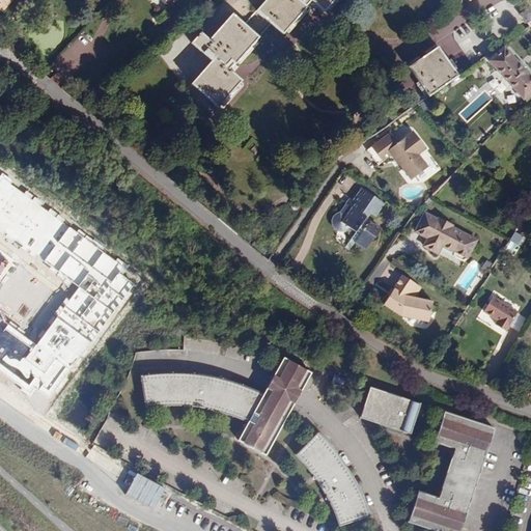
[(14,0),(0,0),(0,7),(4,11),(14,0)]
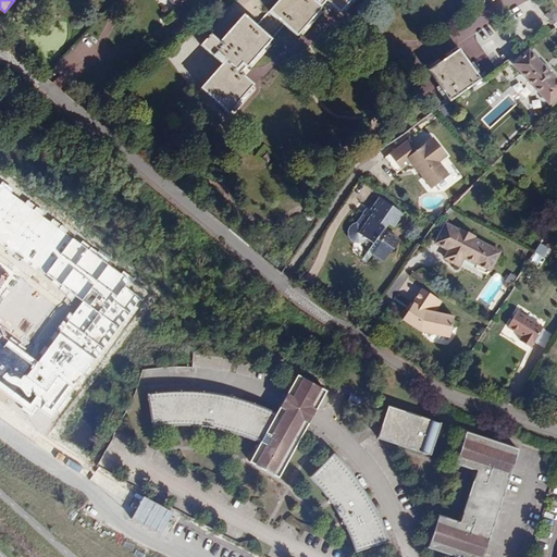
[(279,0),(269,12),(285,25),(297,36),(321,9),(320,8),(325,0),(341,13),(350,0),(279,0)]
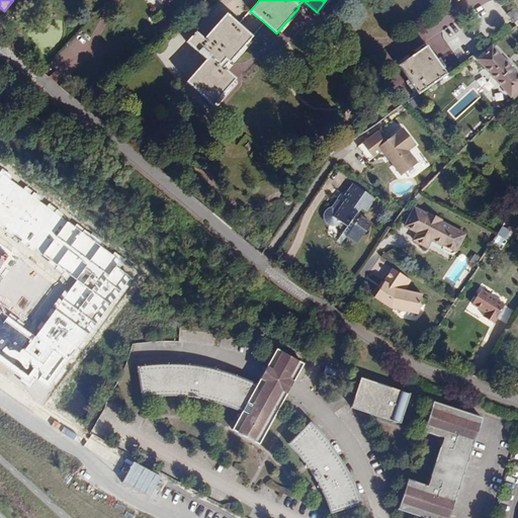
[(429,33),(459,19),(453,7),(424,21),(429,33)]
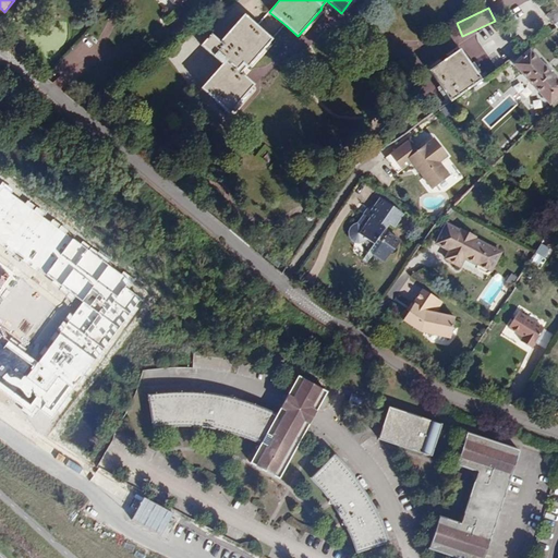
[(556,28),(557,27),(557,9),(557,8),(546,16),(556,28)]
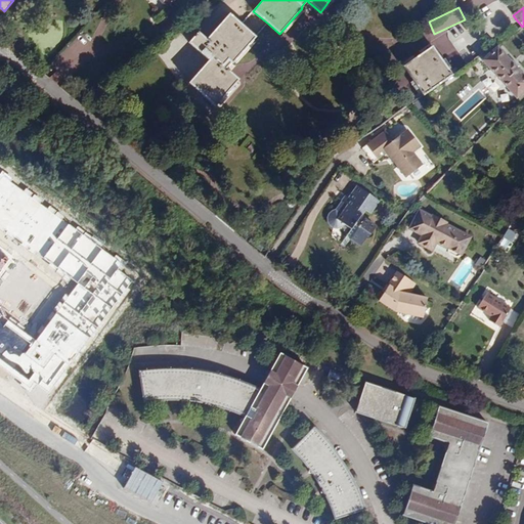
[(232,64),(256,37),(241,24),(229,14),(207,40),(199,32),(189,43),(209,60),(188,84),(215,106),(238,80),(226,69),(230,63),(232,64)]
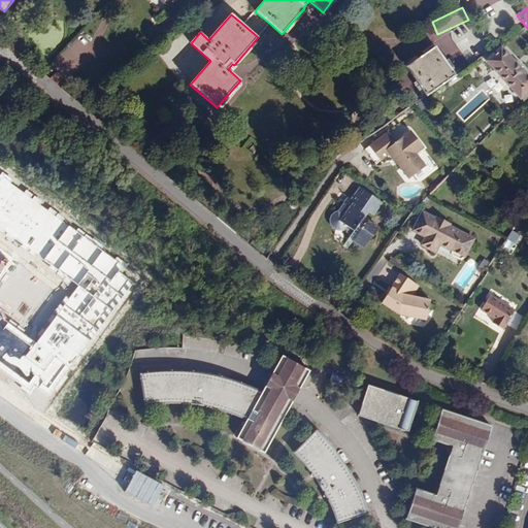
[(455,76),(435,47),(406,67),(426,96),(455,76)]
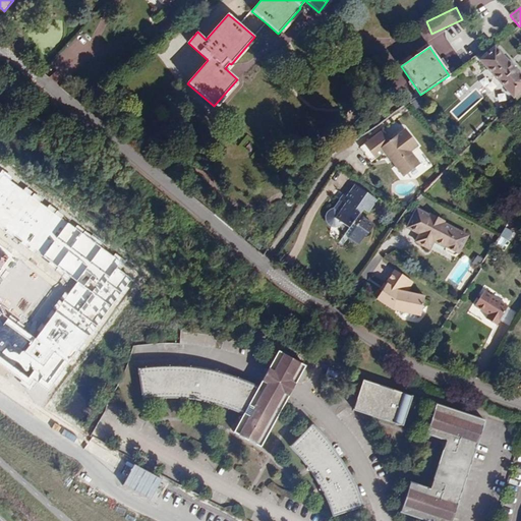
[(520,94),(520,76),(494,48),(480,61),(516,100),(520,94)]
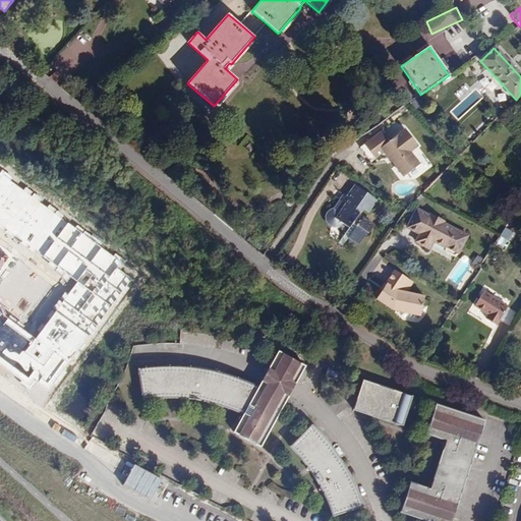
[(361,149),(371,163),(385,153),(404,177),(419,165),(410,153),(418,147),(406,130),(391,141),(383,131),(361,149)]
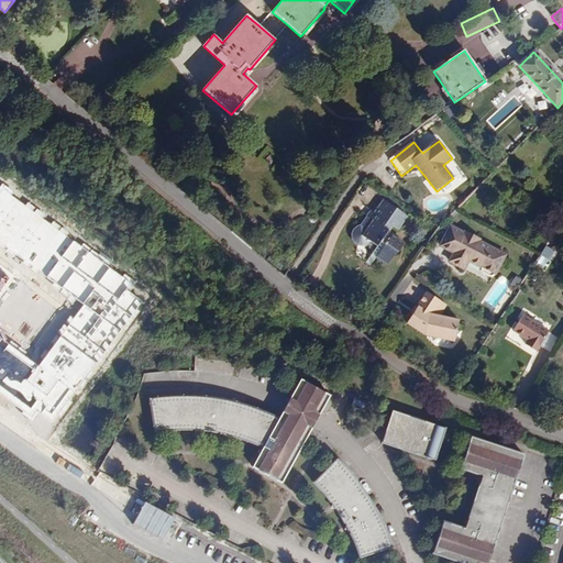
[(376,156),(383,152),(378,144),(372,148),(376,156)]
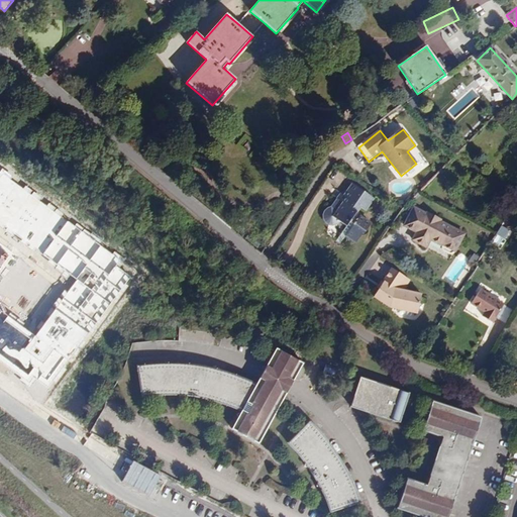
[(0,178),(0,363),(30,387),(36,380),(47,388),(138,270),(3,173),(0,178)]
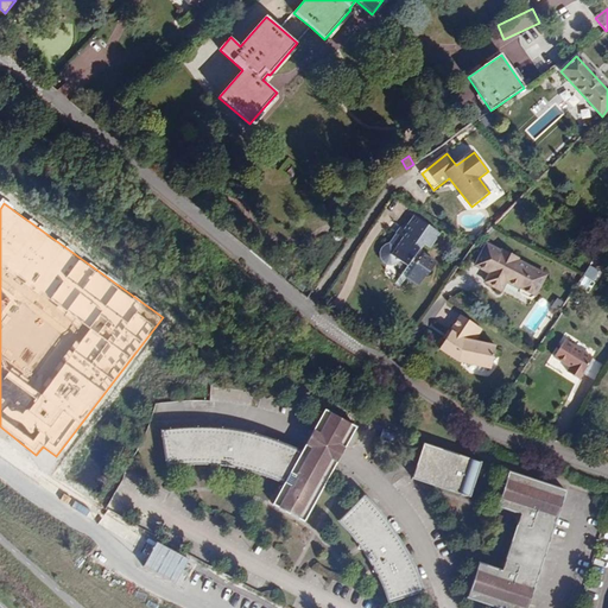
[(423,248),(420,244),(426,241),(435,236),(437,239),(442,233),(418,216),(410,229),(406,227),(399,238),(397,239),(394,240),(392,241),(390,241),(388,241),(386,244),(385,246),(384,249),(384,251),(384,254),(385,257),(386,259),(391,261),(396,261),(398,261),(401,259),(404,258),(411,263),(399,280),(404,284),(410,274),(415,278),(420,278),(424,280),(430,273),(430,268),(432,268),(434,270),(439,261),(428,253),(428,252),(423,248)]
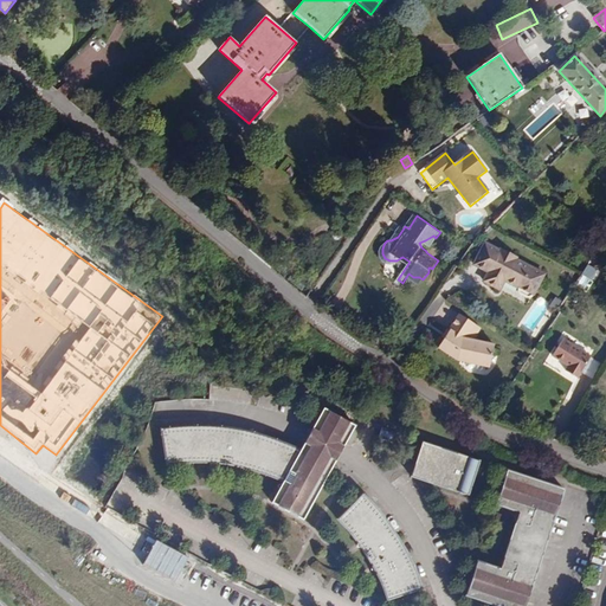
[(545,276),(516,260),(517,258),(502,250),(501,252),(487,245),(478,259),(492,266),(485,282),(501,290),(505,282),(519,289),(520,294),(529,298),(534,296),(545,276)]
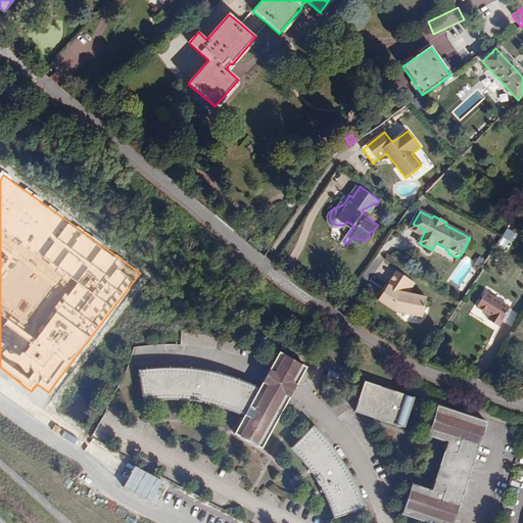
[(427,297),(409,293),(416,283),(397,271),(388,284),(389,285),(379,300),(395,311),(422,317),(427,297)]
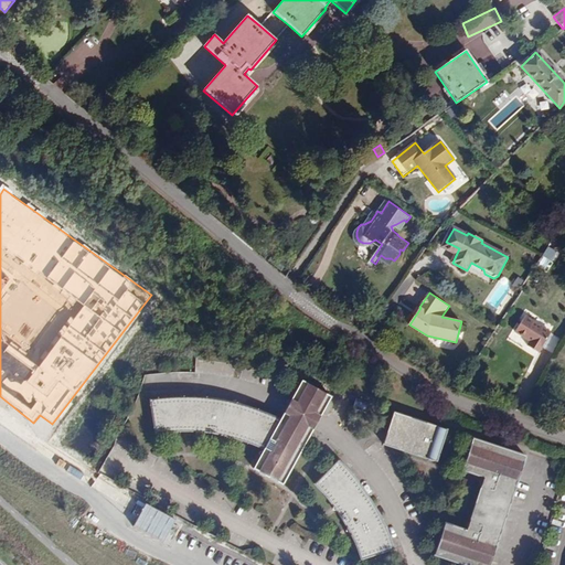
[(552,334),(525,318),(515,332),(531,342),(529,347),(540,353),(552,334)]
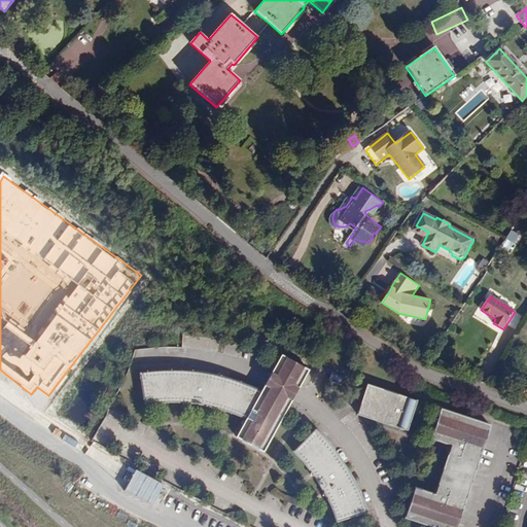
[(303,386),(311,371),(283,355),(275,371),(303,386)]
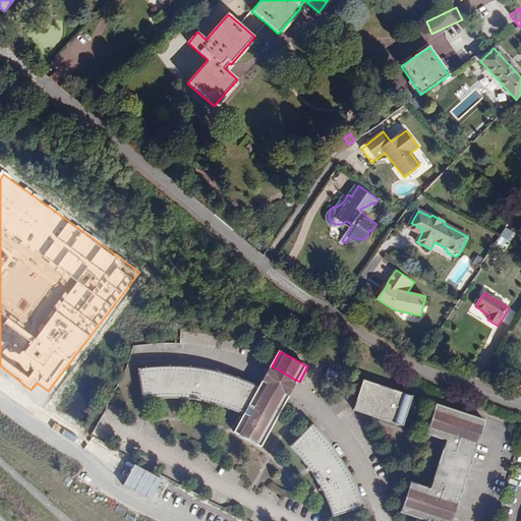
[(289,400),(262,385),(261,388),(253,384),(245,381),(238,378),(230,374),(222,372),(214,370),(212,370),(203,368),(194,367),(185,367),(176,366),(167,366),(158,367),(156,367),(140,369),(146,400),(156,399),(165,399),(175,399),(185,399),(193,400),(203,401),(213,403),(222,405),(232,408),(235,409),(245,413),(235,432),(263,448),(289,400)]
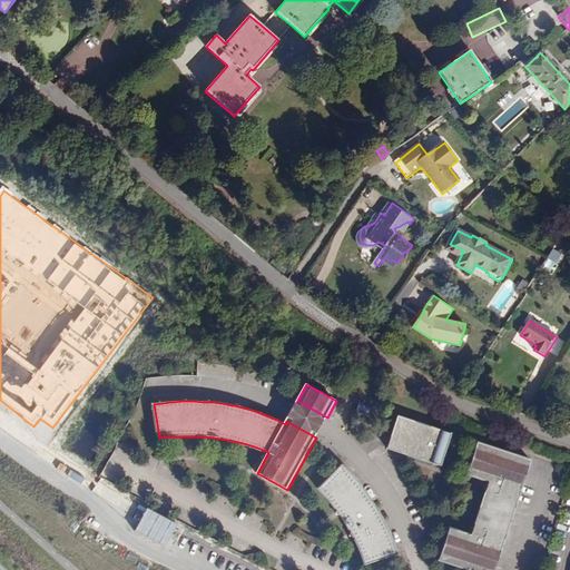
[(327,418),(297,401),(292,411),(286,421),(316,438),(322,426),(326,419),(327,418)]
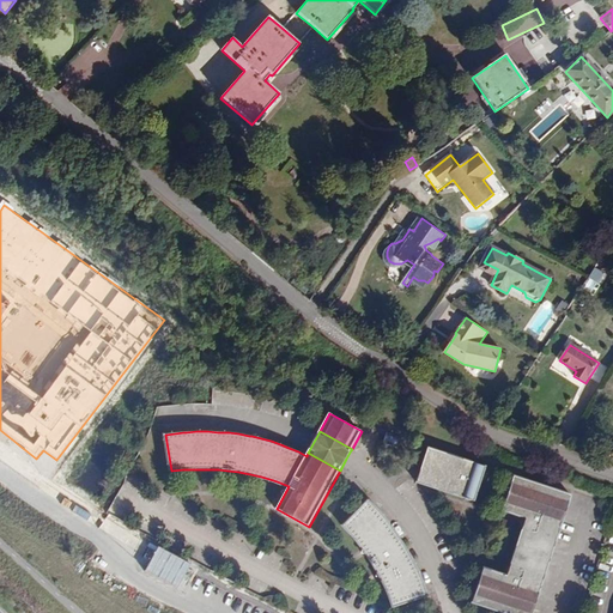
[(400,450),(404,441),(389,435),(387,441),(386,445),(400,450)]
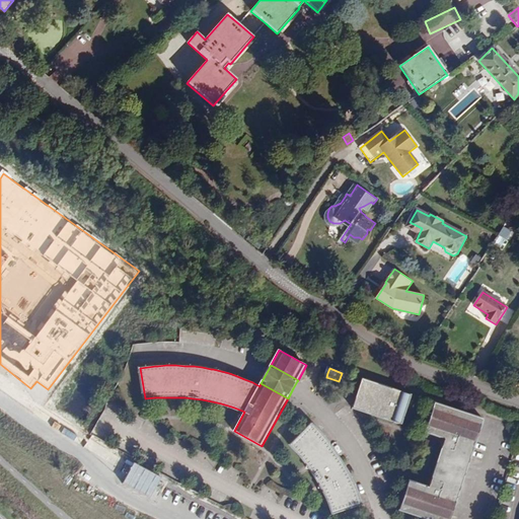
[(401,427),(412,397),(363,381),(357,400),(354,411),(401,427)]
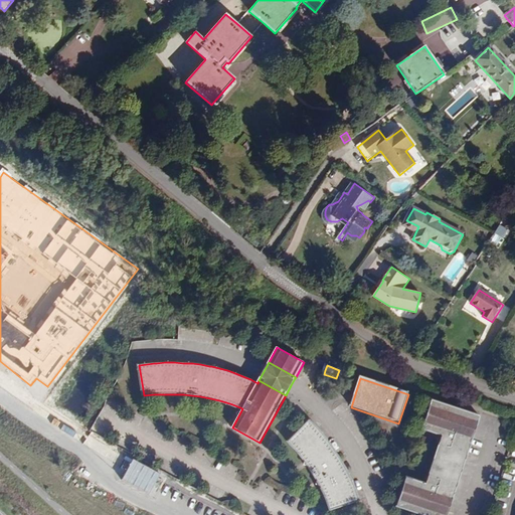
[(418,514),(446,514),(476,426),(480,416),(432,400),(421,430),(442,437),(424,484),(405,478),(396,507),(418,514)]
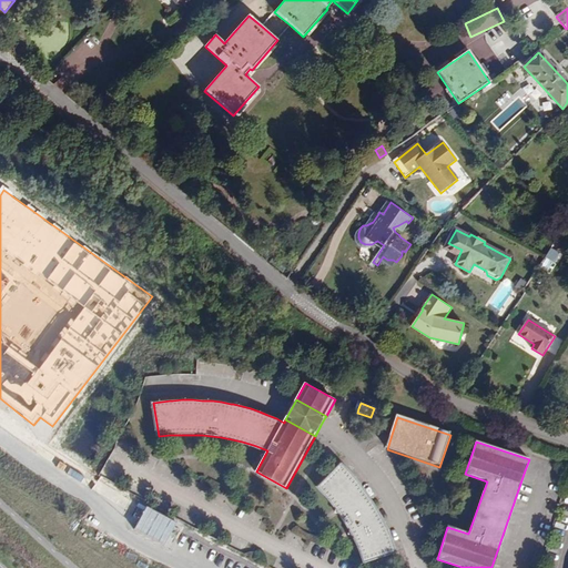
[(382,520),(377,513),(373,504),(367,496),(361,487),(355,480),(348,473),(342,466),(317,489),(324,496),(331,504),(336,511),(342,520),(347,528),(352,537),(356,546),(361,555),(364,565),(395,554),(394,548),(391,539),(386,529),(382,520)]
